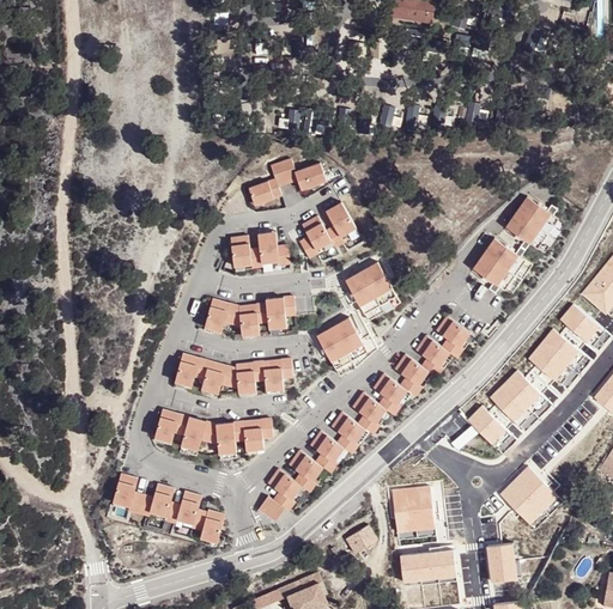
[(428,0),(393,0),(390,19),(432,24),(435,1),(428,0)]
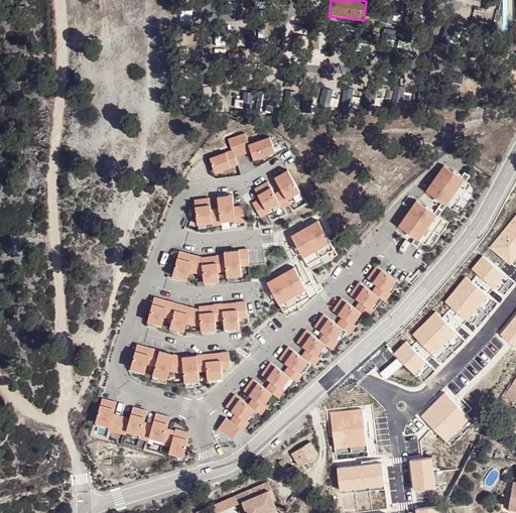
[(392,92),(394,107),(410,105),(408,90),(392,92)]
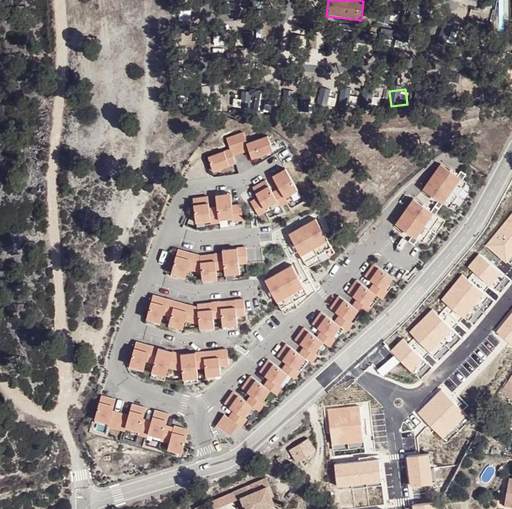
[(263,111),(265,92),(256,91),(253,109),(263,111)]
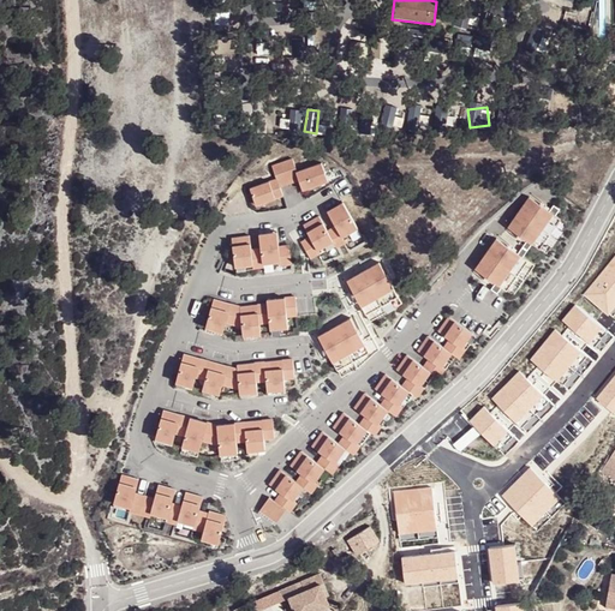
[(292,162),(274,168),(281,191),(299,184),(292,162)]
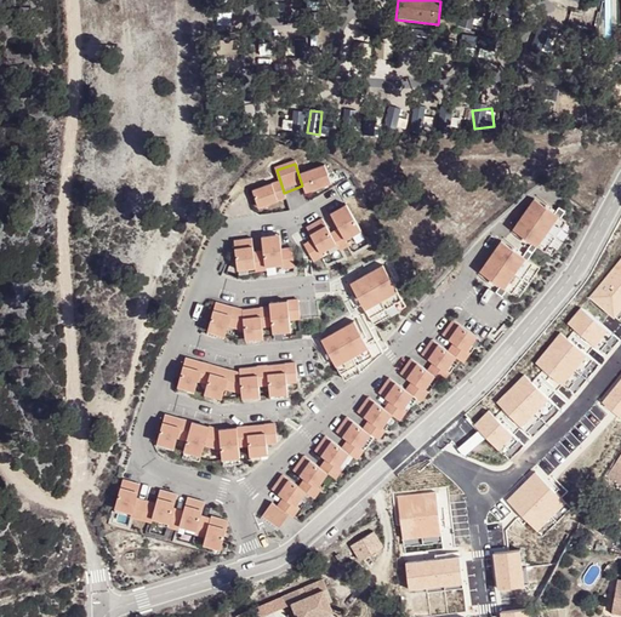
[(324,166),(300,173),(307,194),(330,187),(324,166)]
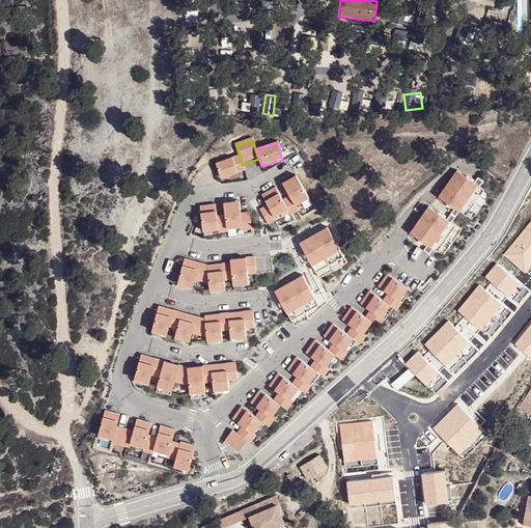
[(216,163),(221,179),(244,171),(238,156),(216,163)]
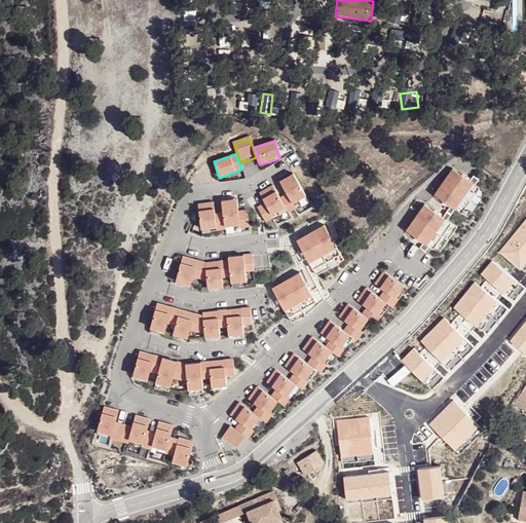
[(484,192),(452,171),(435,197),(466,218),(484,192)]
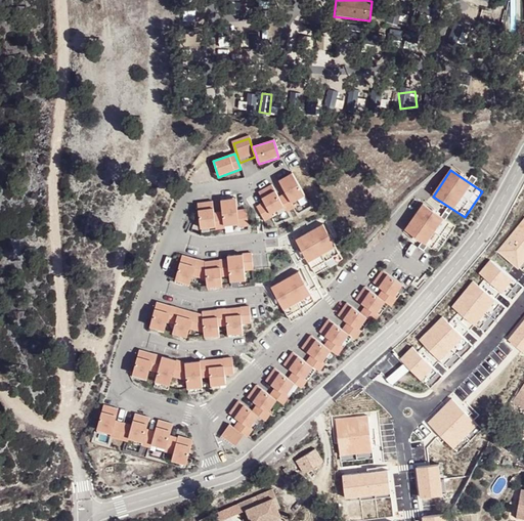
[(304,196),(292,175),(279,183),(286,192),(292,203),(304,196)]
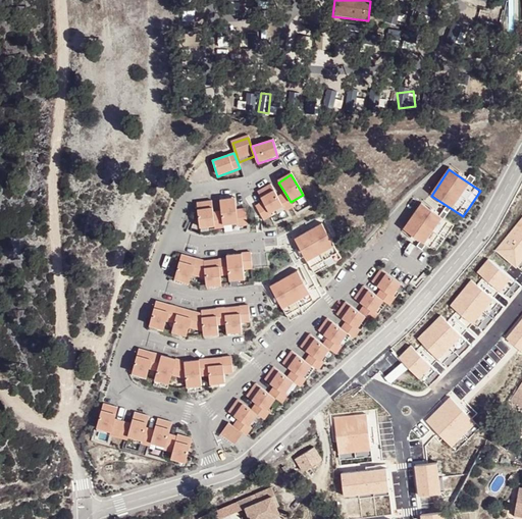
[(282,205),(270,185),(257,193),(263,202),(269,212),(282,205)]
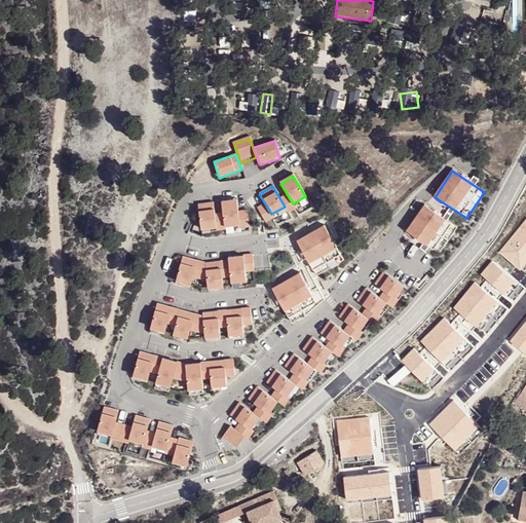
[(293,204),(286,194),(279,198),(288,212),(294,208),(293,204)]
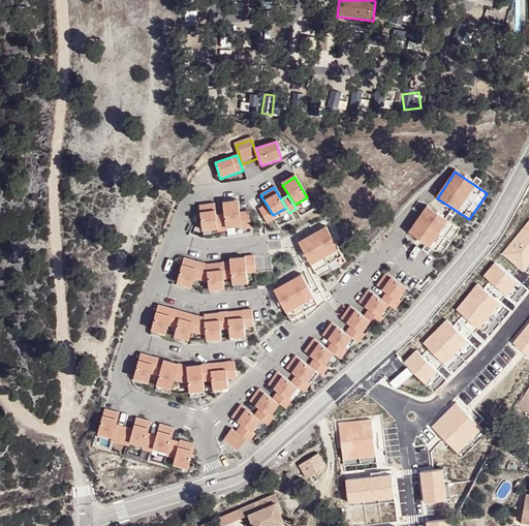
[(237,200),(222,203),(225,230),(247,227),(245,211),(238,211),(237,200)]
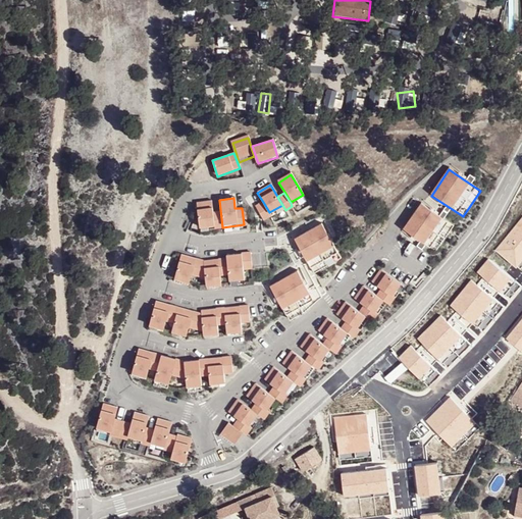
[(213,212),(219,211),(218,199),(211,200),(213,212)]
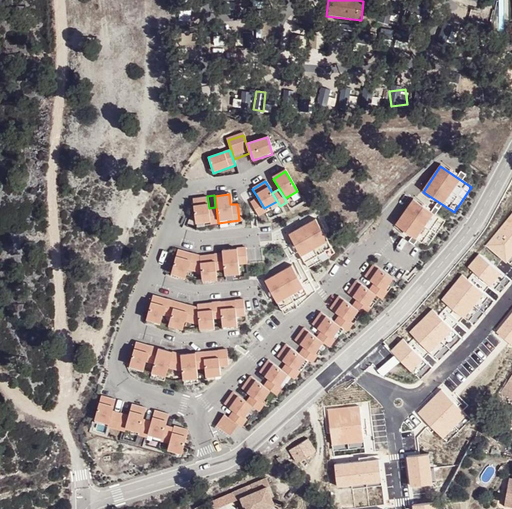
[(207,197),(193,199),(196,226),(217,224),(215,207),(208,208),(207,197)]
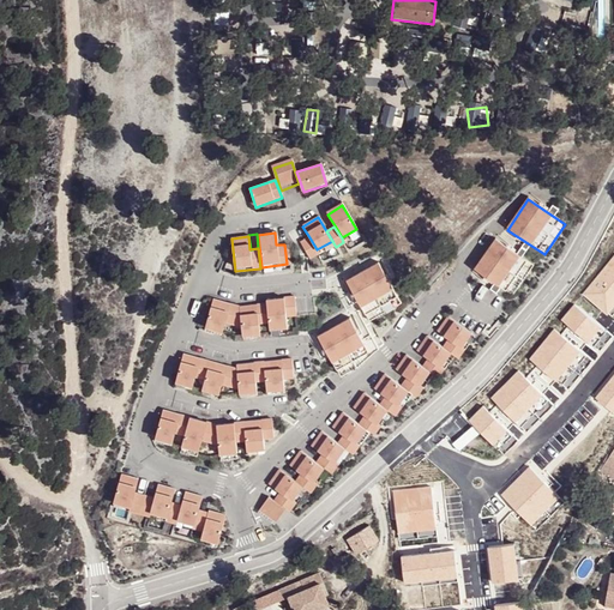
[(317,251),(309,239),(302,243),(312,258),(319,254),(317,251)]
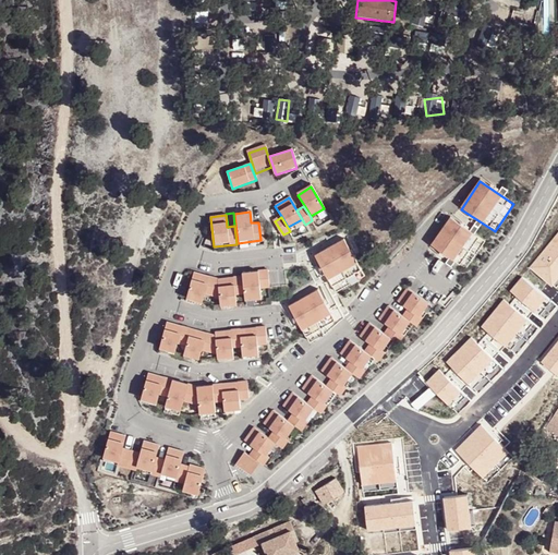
[(484,243),(449,221),(429,251),(463,274),(484,243)]
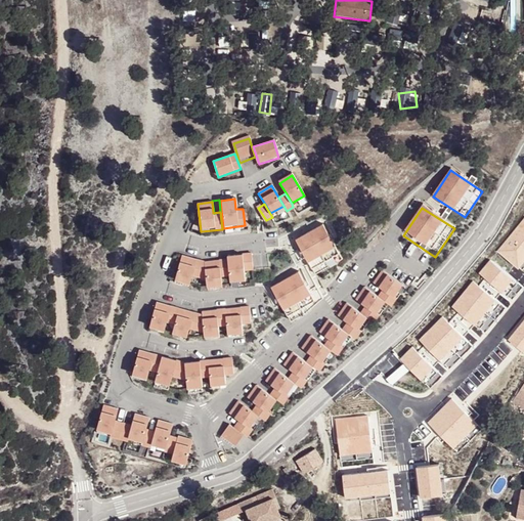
[(322,224),(292,242),(312,276),(343,260),(322,224)]
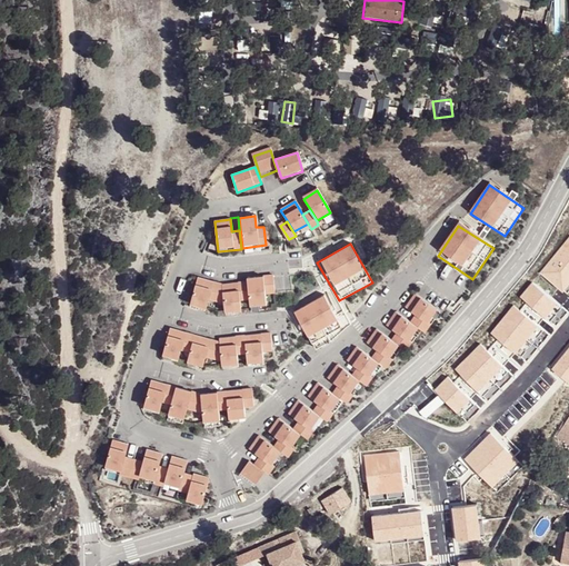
[(247,278),(251,313),(267,310),(263,277),(247,278)]
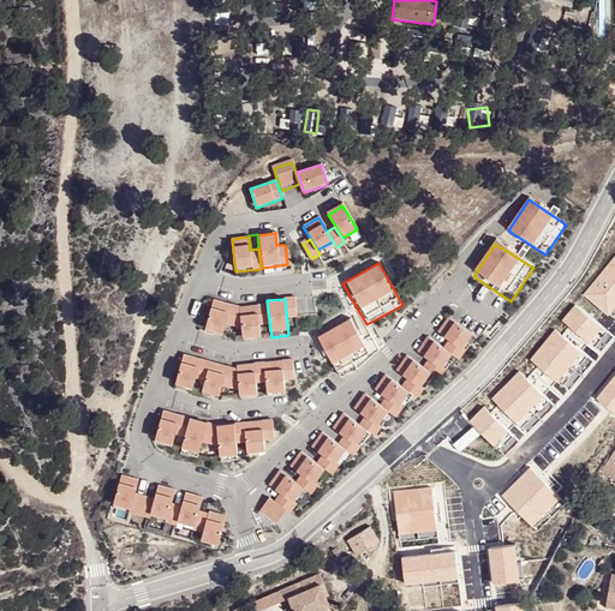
[(212,301),(203,331),(220,336),(224,324),(240,328),(238,309),(212,301)]
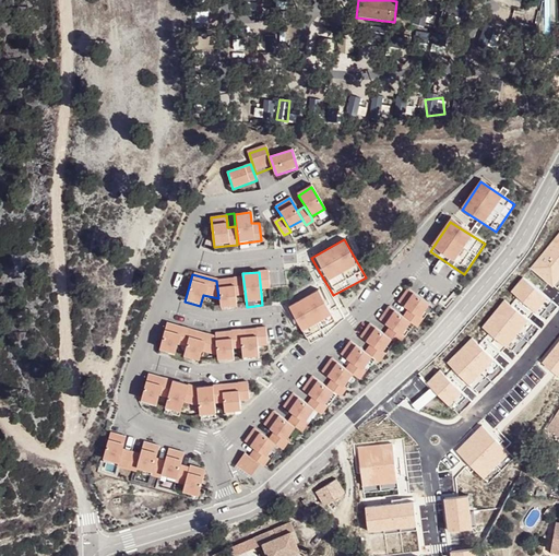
[(217,280),(219,309),(236,308),(236,296),(244,295),(242,279),(217,280)]
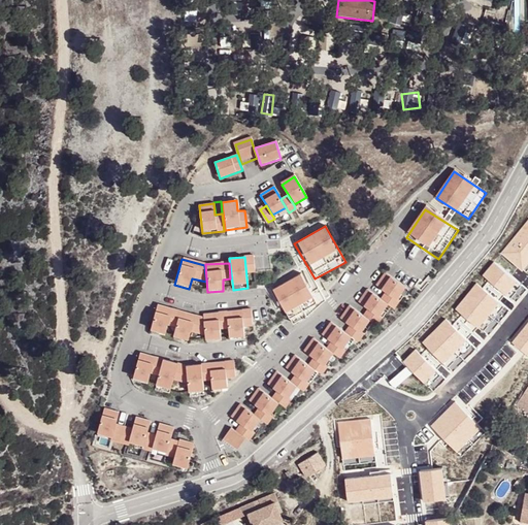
[(303,270),(272,288),(290,320),(322,302),(303,270)]
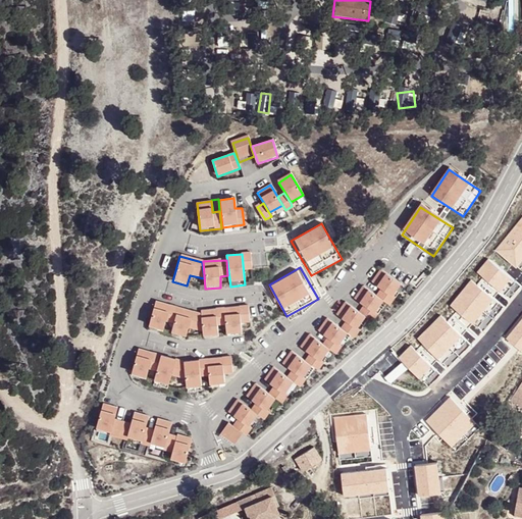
[(400,284),(380,271),(372,283),(381,290),(392,297),(400,284)]
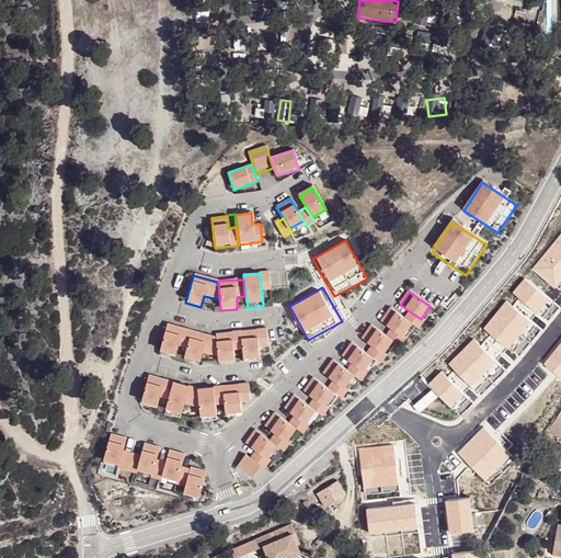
[(411,323),(390,309),(381,322),(391,329),(402,337),(411,323)]
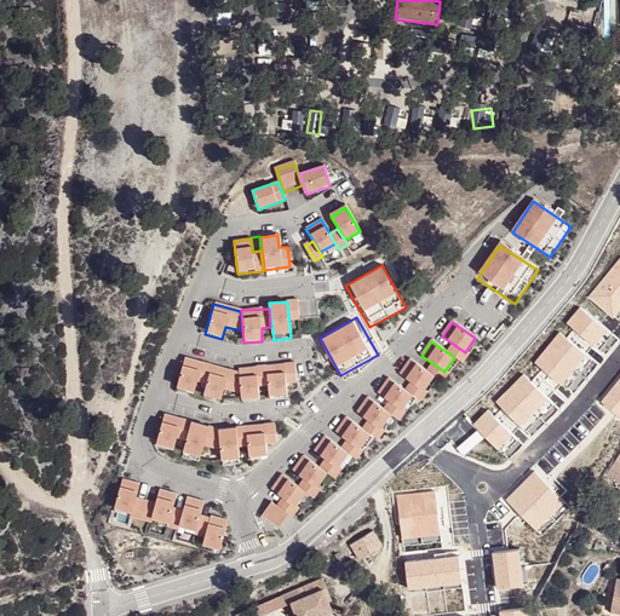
[(465,352),(453,344),(448,351),(464,361),(469,355),(465,352)]
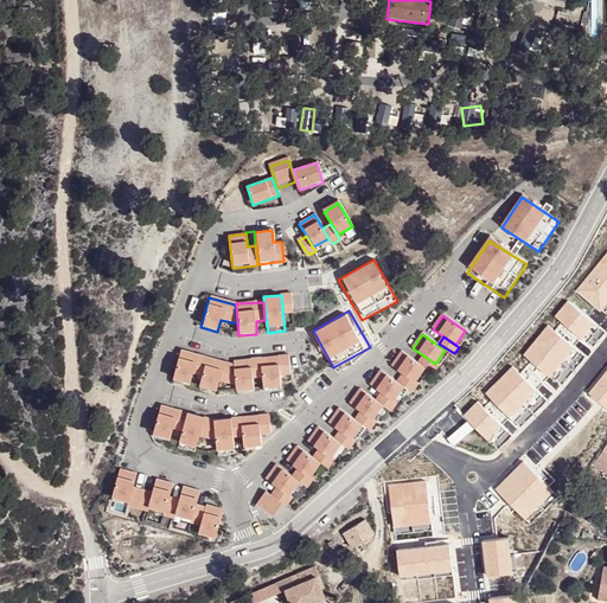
[(180,352),(172,382),(190,386),(193,373),(202,376),(206,359),(180,352)]
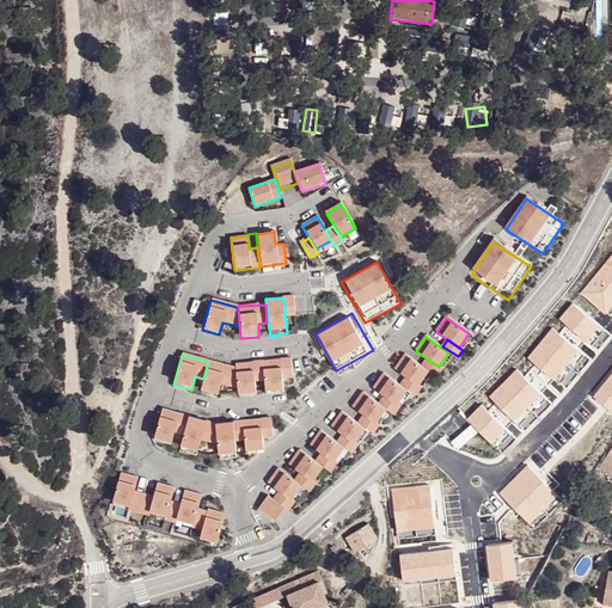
[(428,372),(404,356),(395,370),(407,378),(418,386),(428,372)]
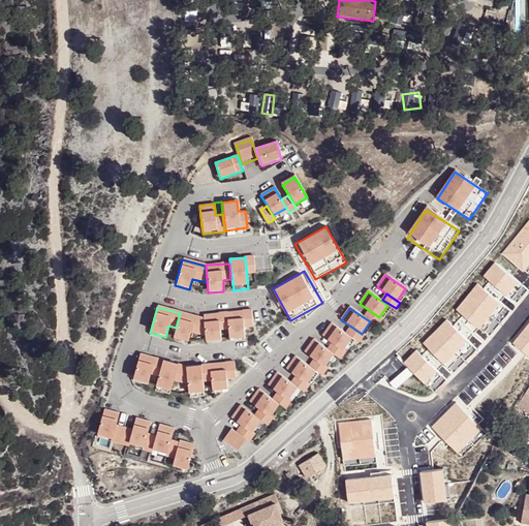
[(227,312),(229,339),(245,338),(245,327),(252,327),(251,310),(227,312)]
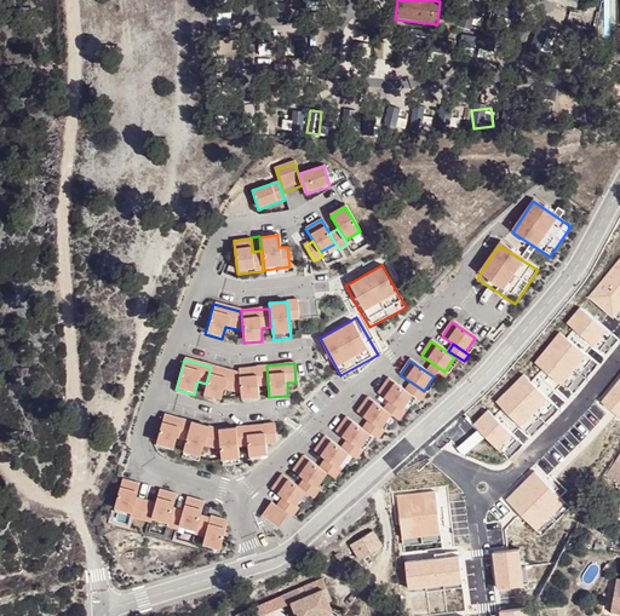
[(445,372),(432,363),(428,370),(443,380),(448,373),(445,372)]
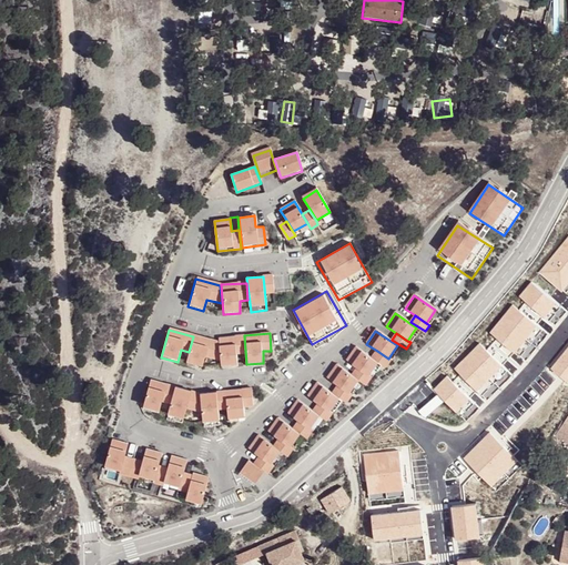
[(194,336),(186,364),(203,369),(206,357),(220,361),(219,343),(194,336)]
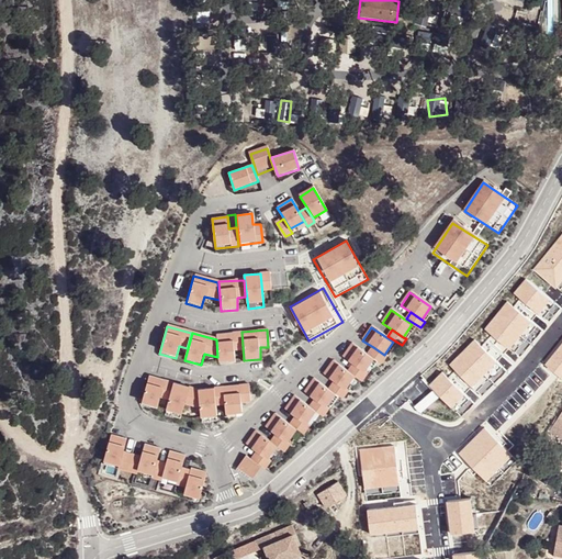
[(216,335),(218,364),(235,362),(235,350),(243,349),(242,333),(216,335)]
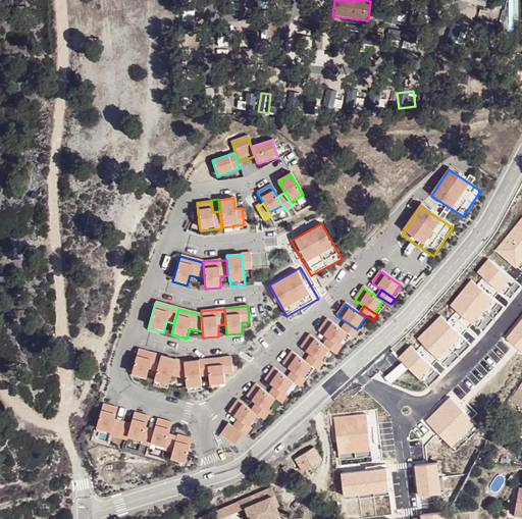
[(347,333),(327,320),(319,332),(328,339),(338,346),(347,333)]
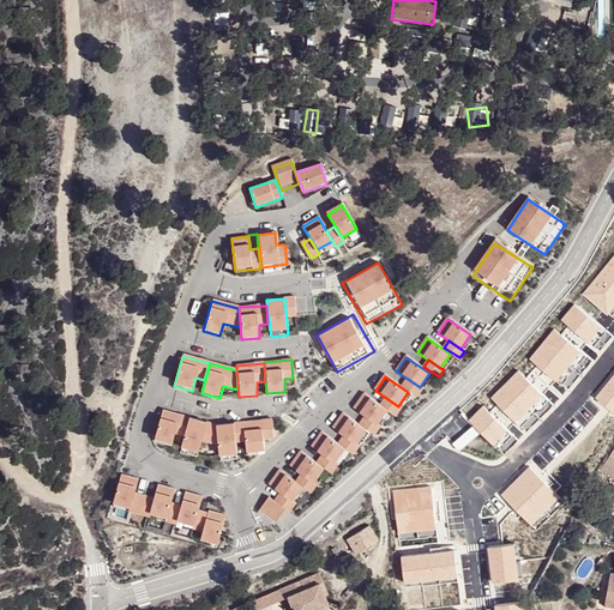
[(420,387),(408,379),(403,386),(417,397),(422,390),(420,387)]
